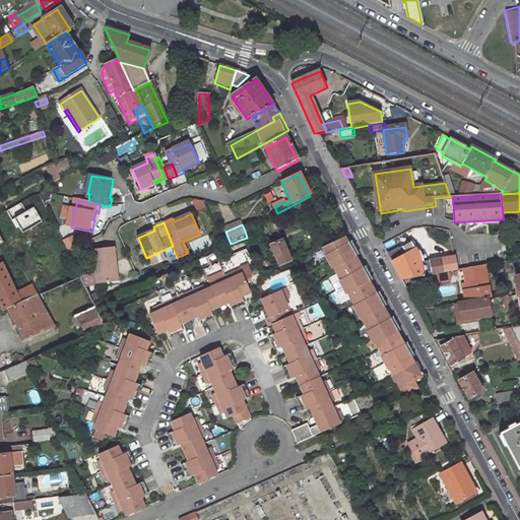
[(354,248),(347,235),(321,248),(326,255),(325,256),(328,263),(354,248)]
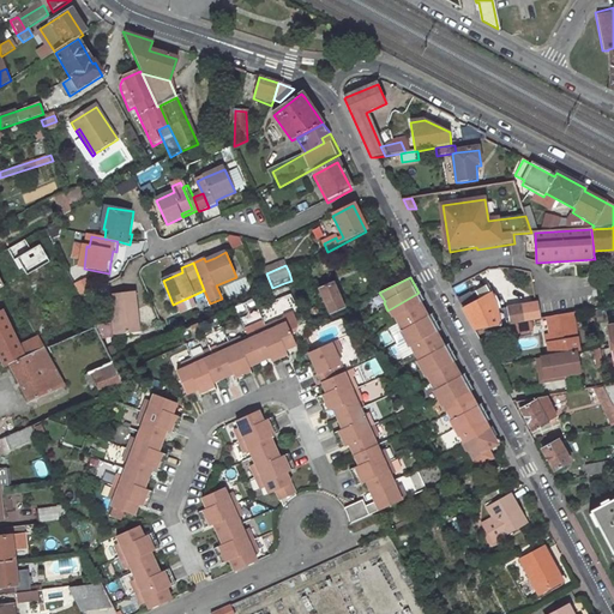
[(86,278),(73,284),(79,294),(91,288),(86,278)]
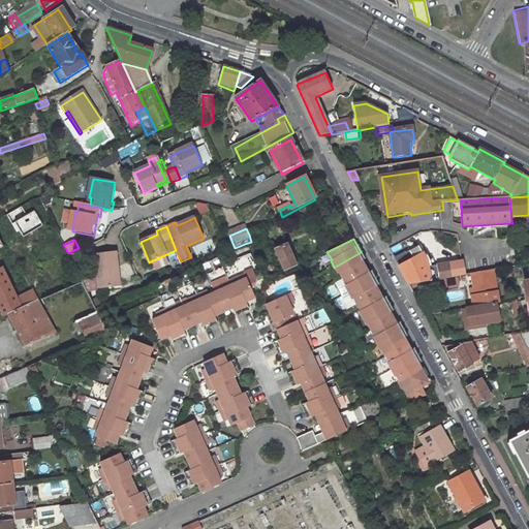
[(286,245),(275,251),(282,266),(285,272),(296,267),(286,245)]
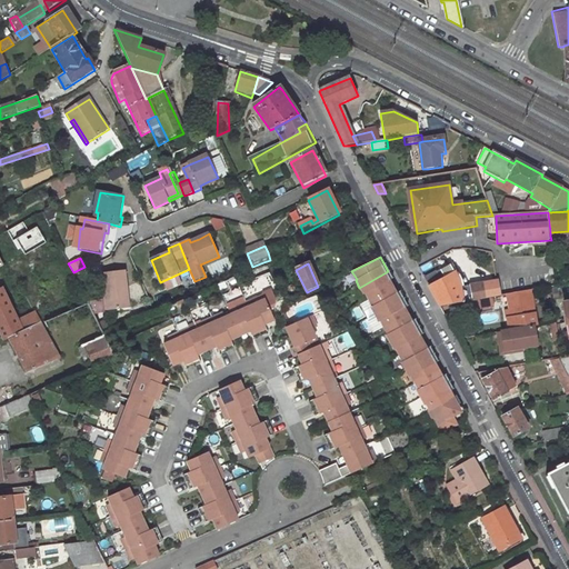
[(461,280),(452,263),(437,271),(425,278),(441,309),(500,298),(498,282),(471,287),(461,288),(461,280)]
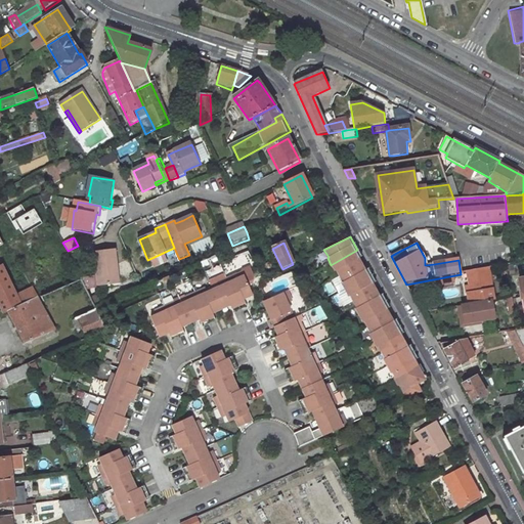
[(357,250),(331,265),(335,271),(336,271),(339,277),(364,263),(357,250)]
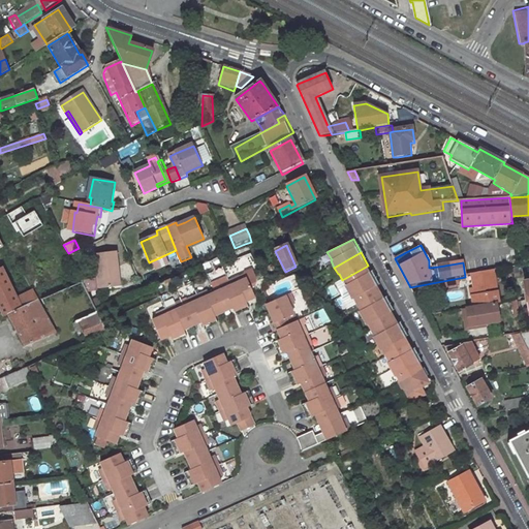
[(99,272),(99,288),(119,288),(118,255),(98,256),(99,272)]
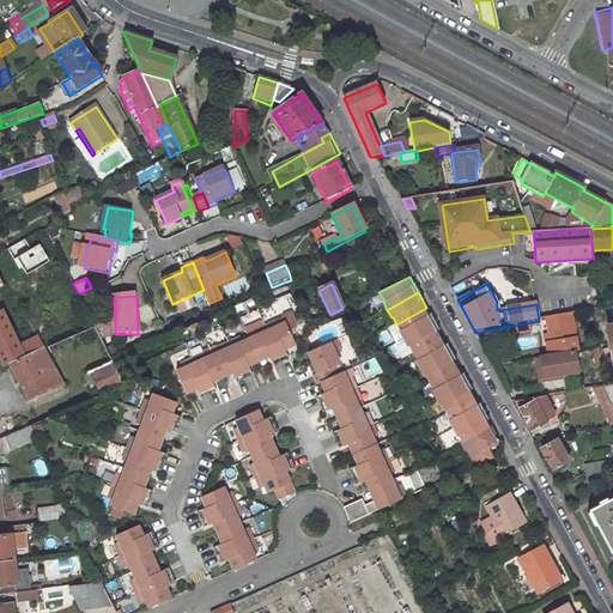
[(20,313),(28,327),(34,325),(23,302),(12,308),(16,314),(20,313)]
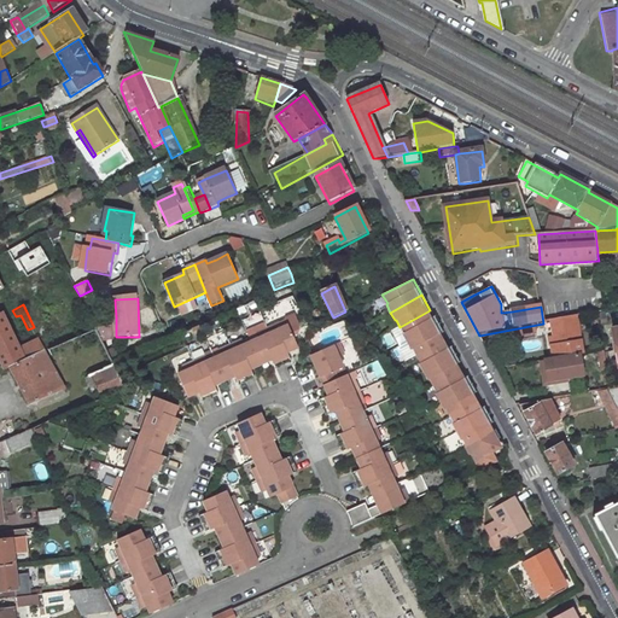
[(321,312),(314,315),(319,324),(333,318),(330,310),(322,314),(321,312)]
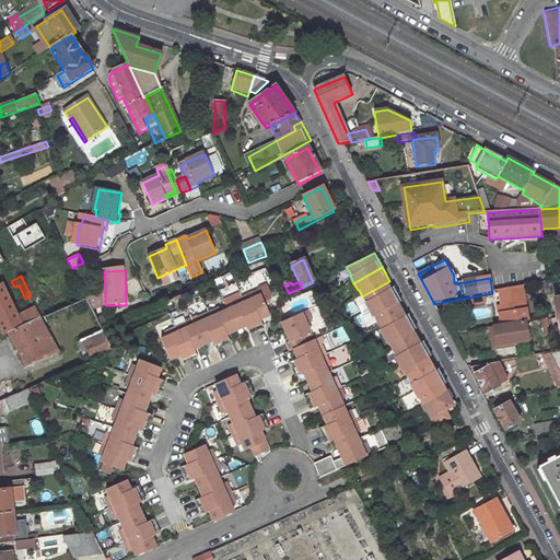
[(389,281),(362,296),(366,302),(364,303),(369,311),(397,294),(389,281)]
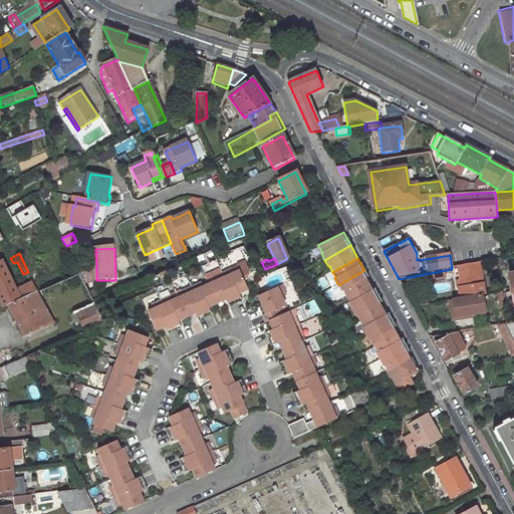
[(0,262),(0,296),(4,306),(5,308),(11,305),(11,304),(22,299),(18,290),(4,261),(1,262),(0,262)]
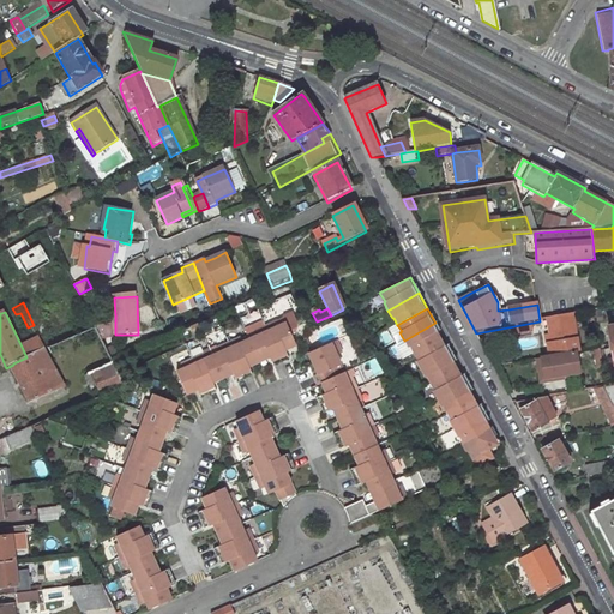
[(577,354),(581,353),(573,315),(547,320),(552,344),(540,347),(542,360),(554,357),(577,354)]
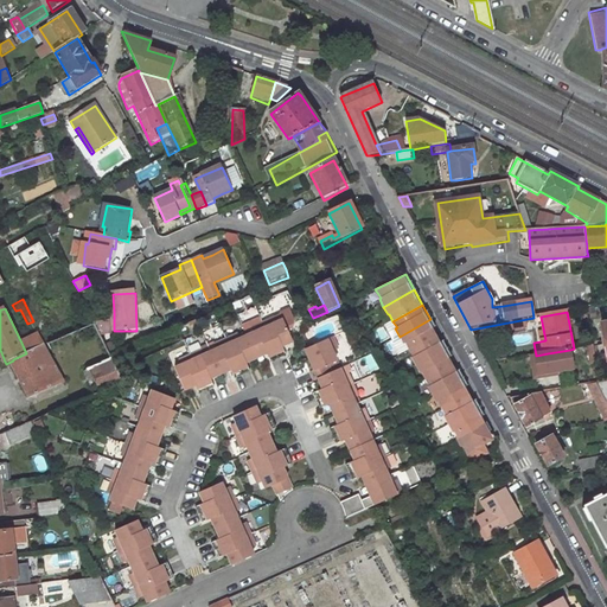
[(406,344),(409,351),(439,334),(430,319),(400,337),(404,344),(406,344)]
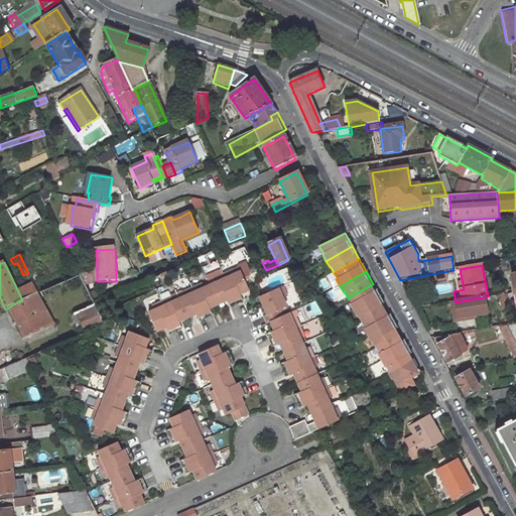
[(234,273),(224,278),(234,300),(238,308),(244,305),(241,297),(250,293),(242,275),(236,277),(234,273)]
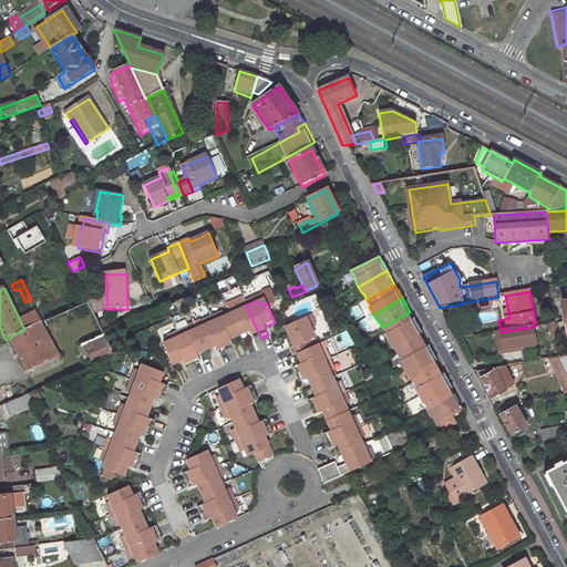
[(237,315),(232,317),(240,337),(250,333),(254,342),(261,339),(257,330),(246,306),(236,310),(237,315)]
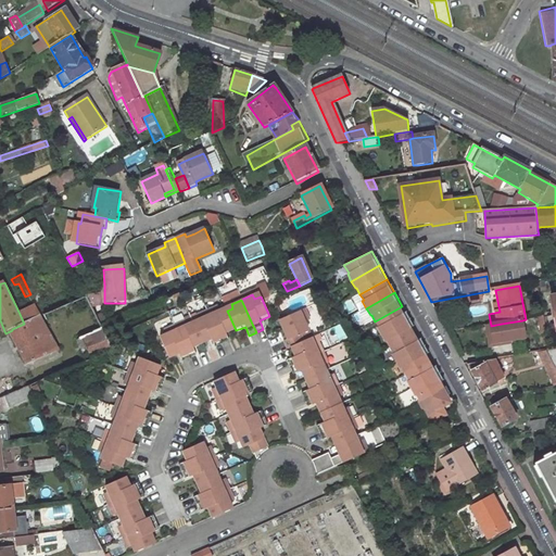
[(41,317),(37,306),(20,314),(24,324),(41,317)]
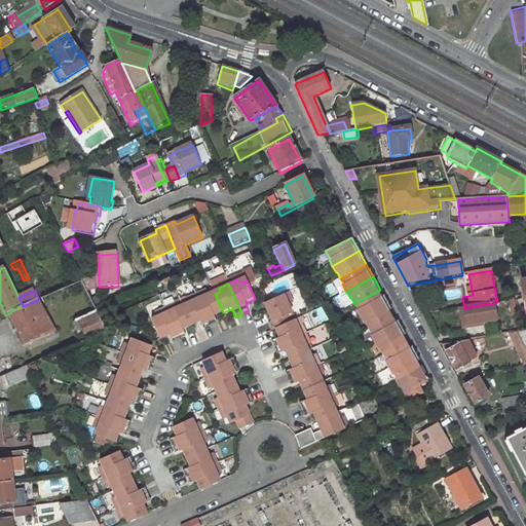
[(380,290),(354,304),(359,310),(357,311),(361,317),(387,303),(380,290)]
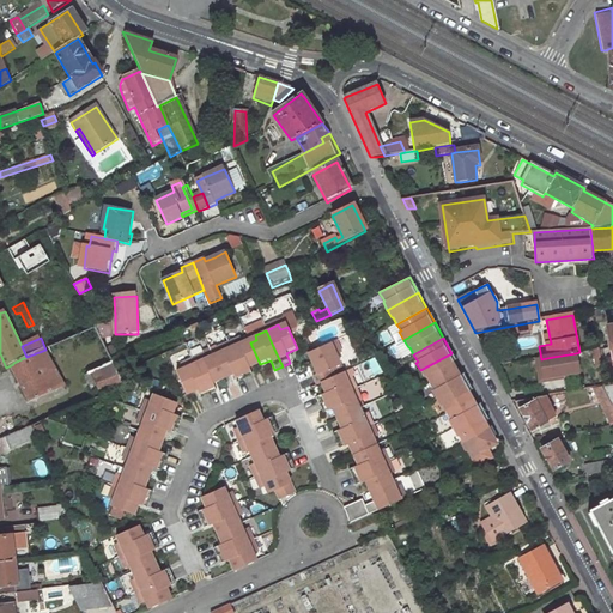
[(241,340),(230,346),(246,382),(253,378),(249,369),(260,364),(250,343),(243,345),(241,340)]
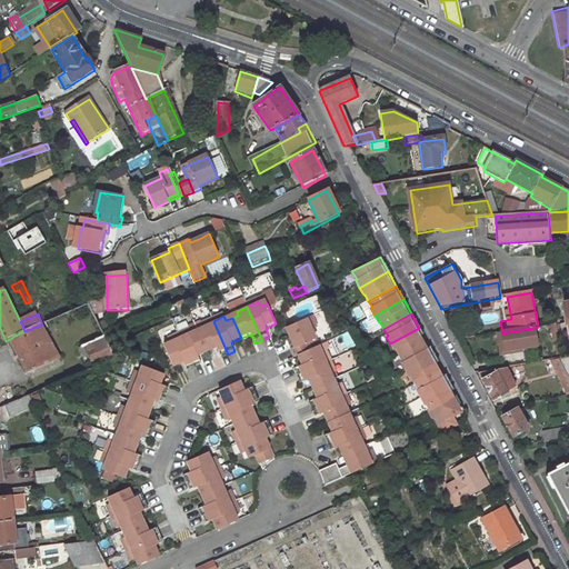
[(295,348),(291,350),(295,357),(298,356),(310,350),(307,343),(316,339),(306,319),(286,328),(290,339),(295,348)]
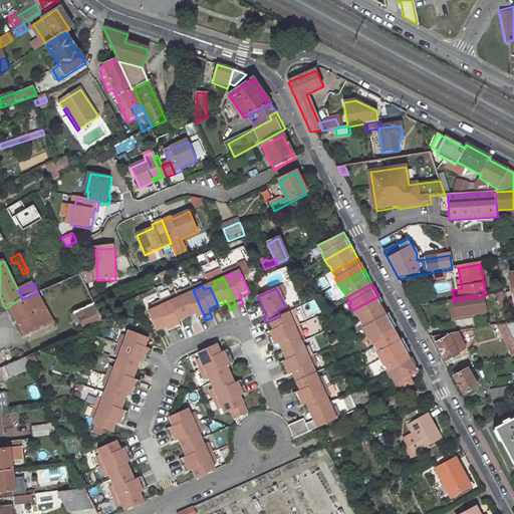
[(185,298),(179,300),(187,318),(196,315),(199,323),(206,320),(193,290),(183,294),(185,298)]
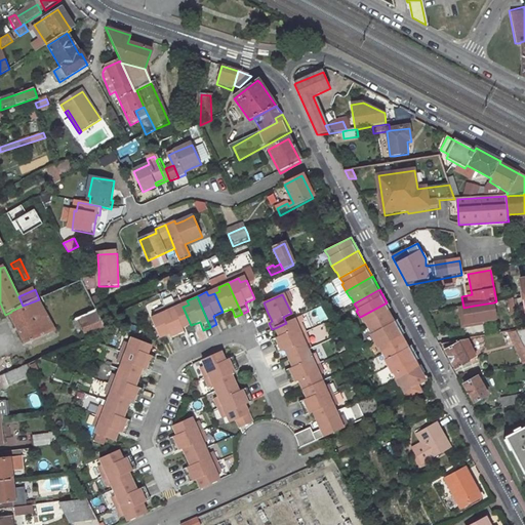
[(11,312),(27,344),(54,331),(39,299),(23,306),(11,311),(11,312)]
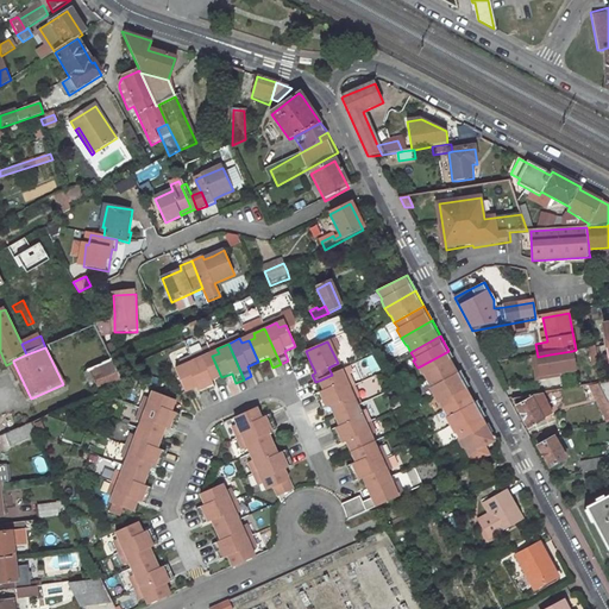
[(424,375),(427,382),(457,365),(449,351),(418,368),(421,376),(424,375)]
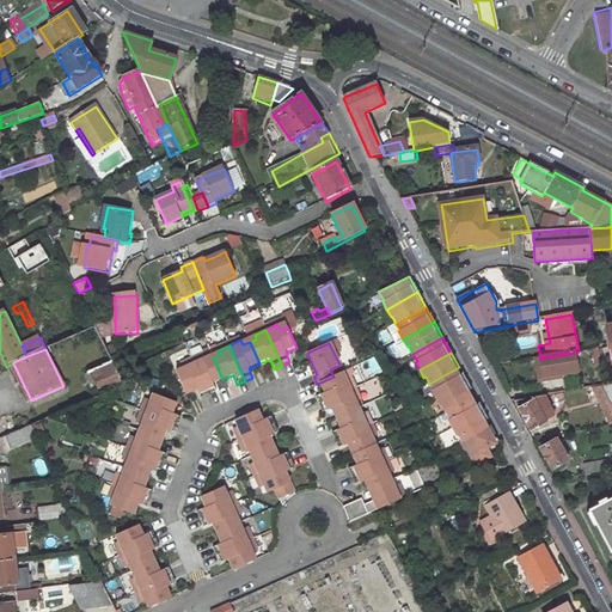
[(543,379),(562,377),(580,373),(575,353),(552,356),(540,359),(540,363),(543,379)]
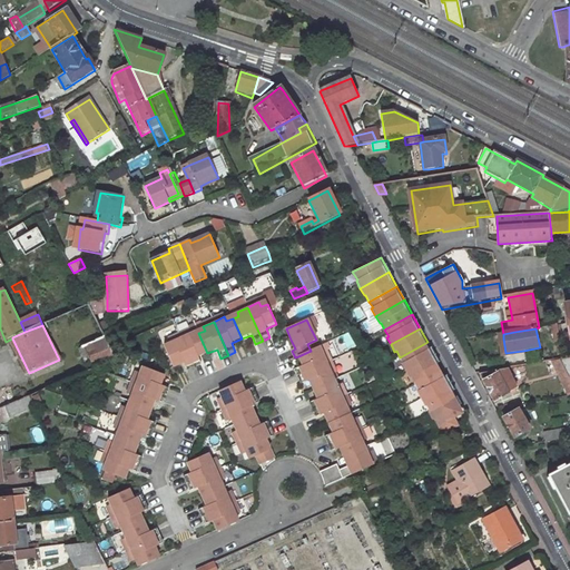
[(190,331),(179,335),(194,369),(202,366),(198,357),(207,353),(198,333),(193,335),(190,331)]
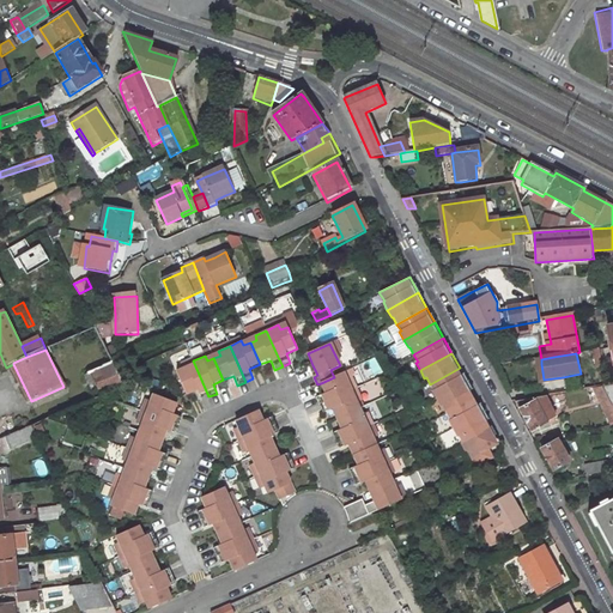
[(177,374),(186,395),(196,392),(201,400),(208,396),(193,360),(182,365),(183,370),(177,374)]
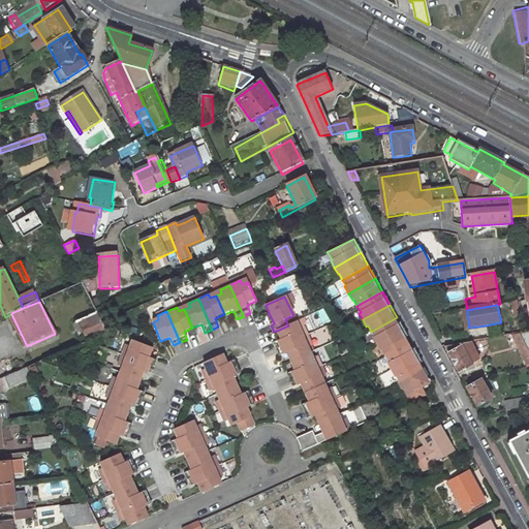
[(74,322),(85,345),(109,335),(98,312),(74,322)]
